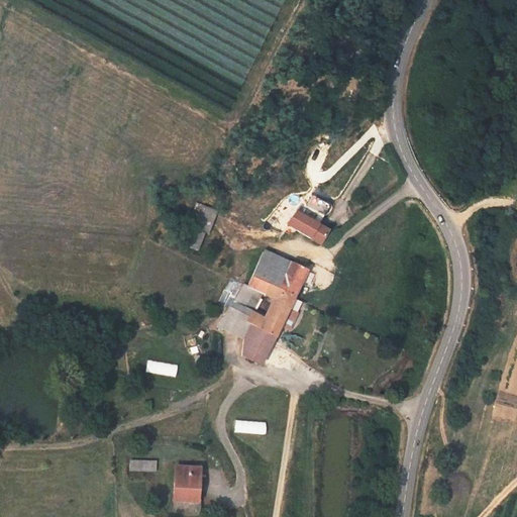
[(325,218),(308,208),(303,216),(320,226),(325,218)]
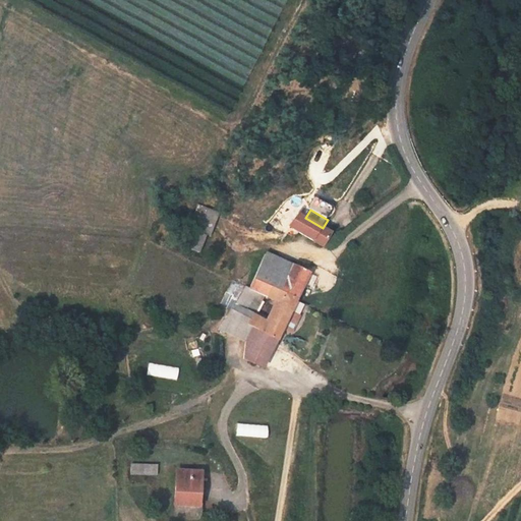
[(290,228),(323,247),(332,233),(323,228),(305,218),(298,214),(290,228)]
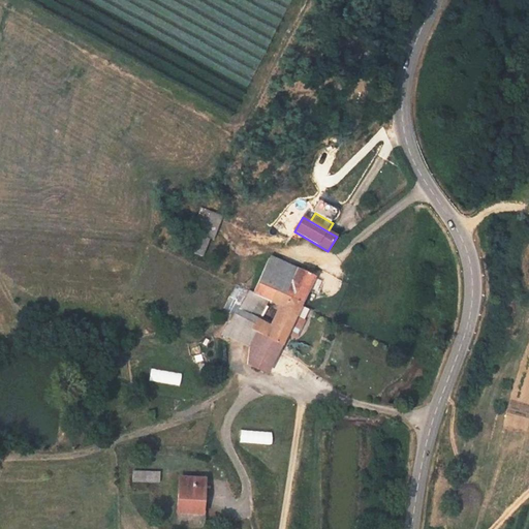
[(273,254),(265,267),(297,279),(302,268),(273,254)]
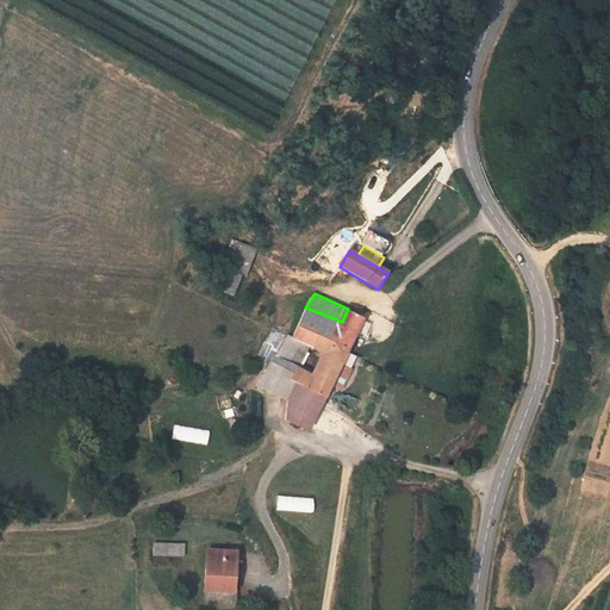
[(305,307),(287,334),(296,337),(309,343),(312,334),(349,349),(366,316),(348,309),(342,322),(305,307)]
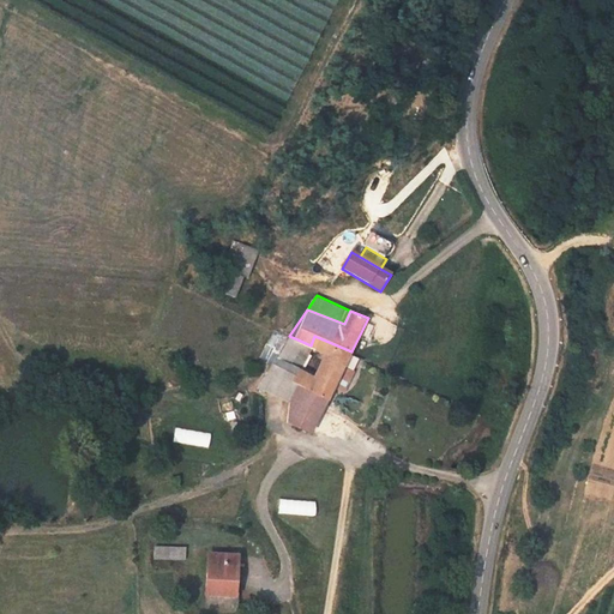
[(326,354),(309,389),(302,405),(318,415),(333,384),(344,390),(354,372),(343,366),(351,351),(314,336),(311,345),(326,354)]
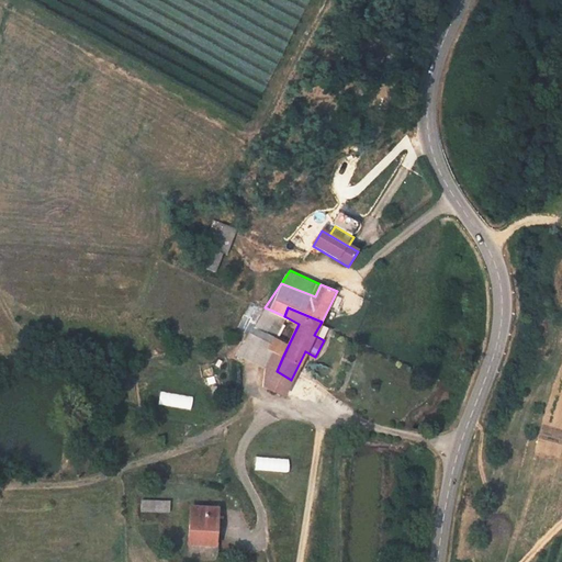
[(237,352),(270,368),(277,371),(283,356),(245,338),(237,352)]
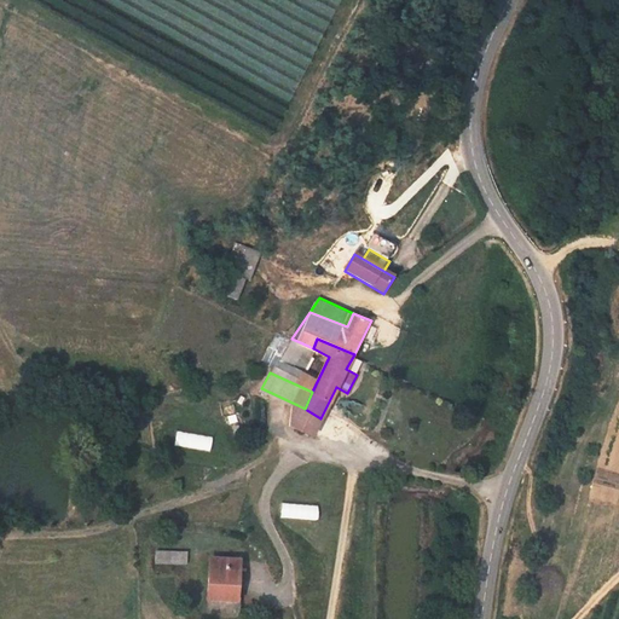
[(305,409),(298,405),(294,426),(311,435),(320,418),(305,409)]
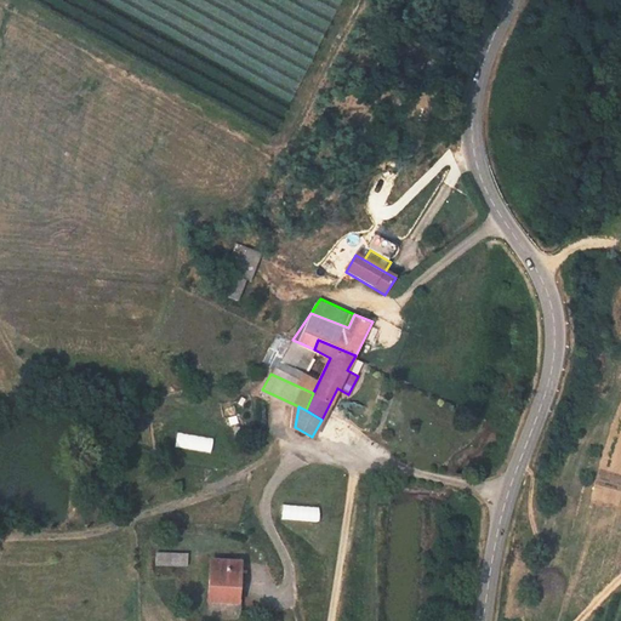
[(318,520),(318,506),(281,506),(281,520),(318,520)]
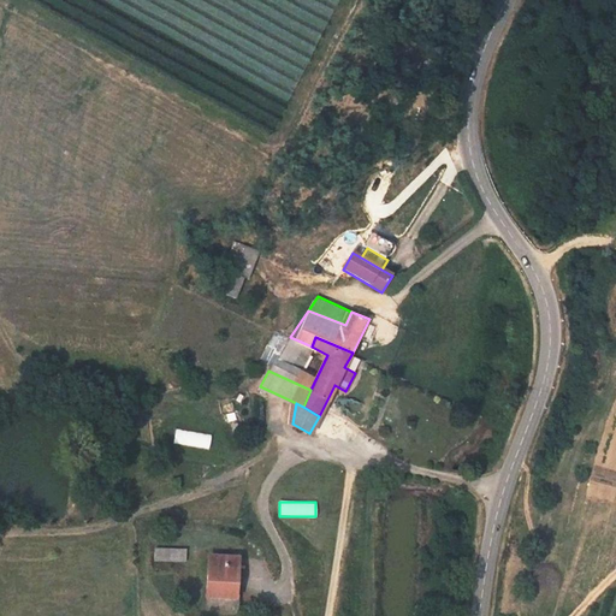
[(181,560),(181,548),(152,548),(152,560),(181,560)]
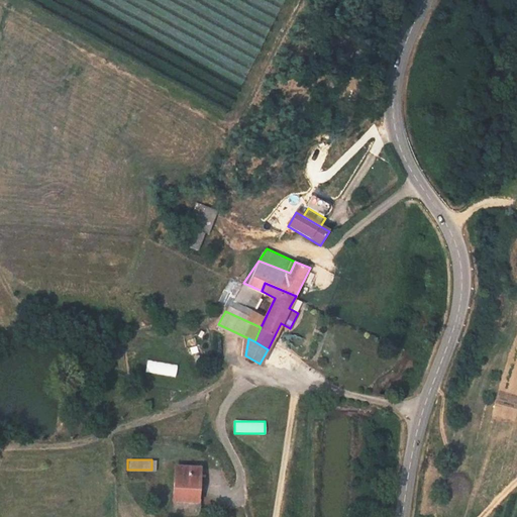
[(177,499),(200,497),(199,466),(176,467),(177,499)]
